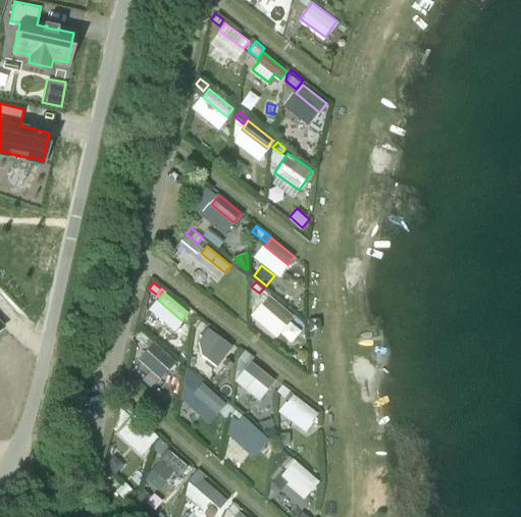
[(270,296),(263,304),(287,323),(294,315),(270,296)]
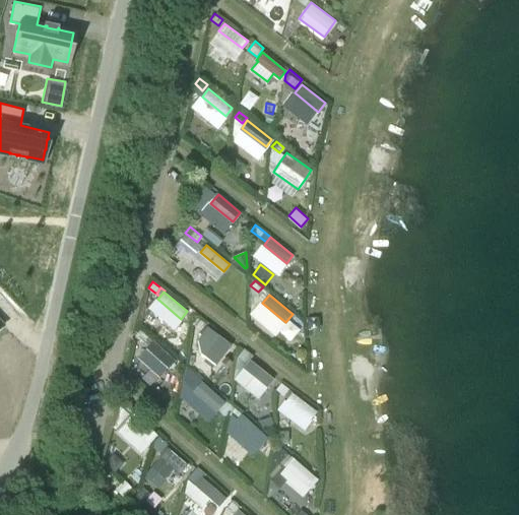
[(192,322),(200,328),(205,323),(197,317),(192,322)]
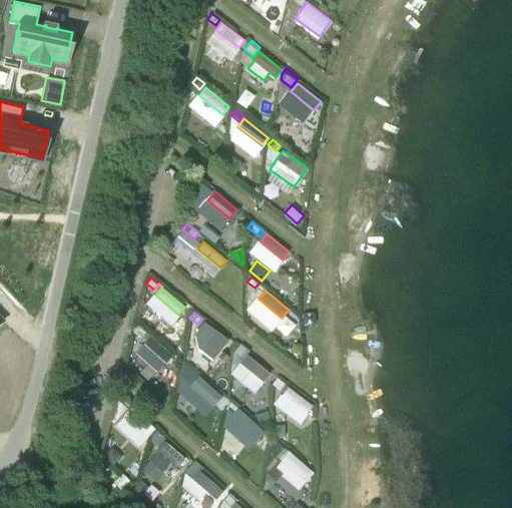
[(204,323),(195,335),(198,348),(213,359),(227,341),(204,323)]
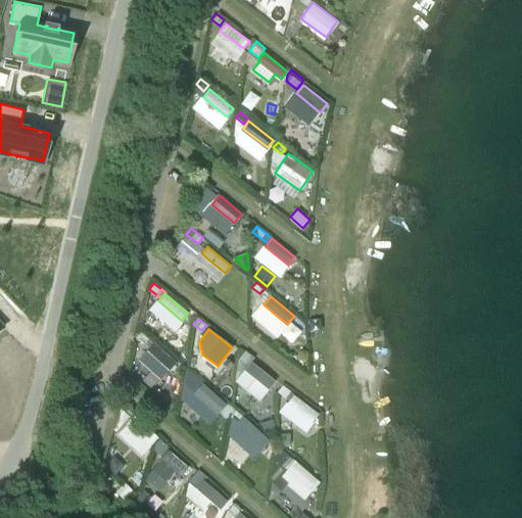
[(144,342),(148,336),(141,330),(136,335),(144,342)]
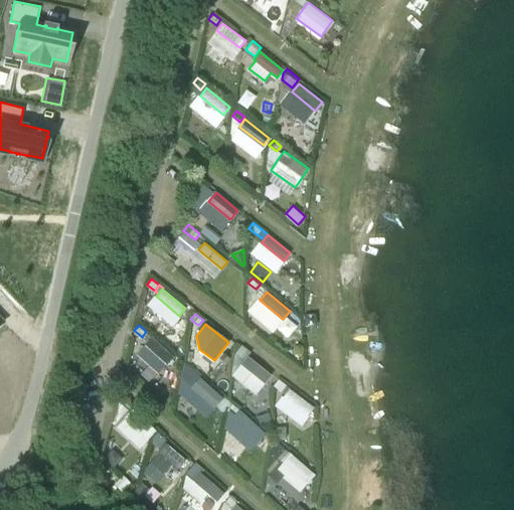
[(146,331),(142,337),(147,341),(152,336),(146,331)]
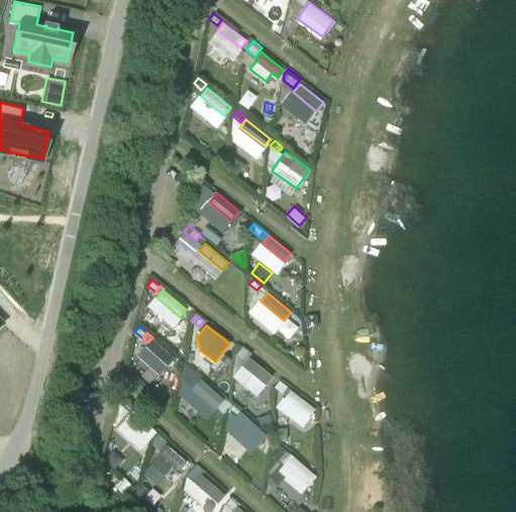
[(147,342),(145,345),(168,366),(175,357),(152,337),(147,342)]
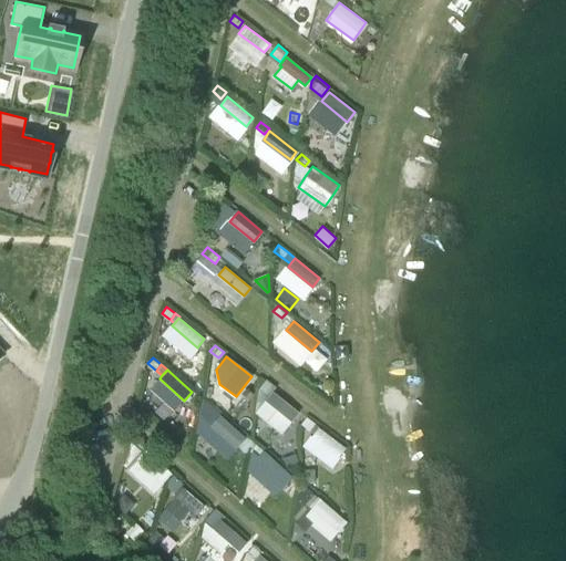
[(267,378),(259,388),(268,395),(276,386),(267,378)]
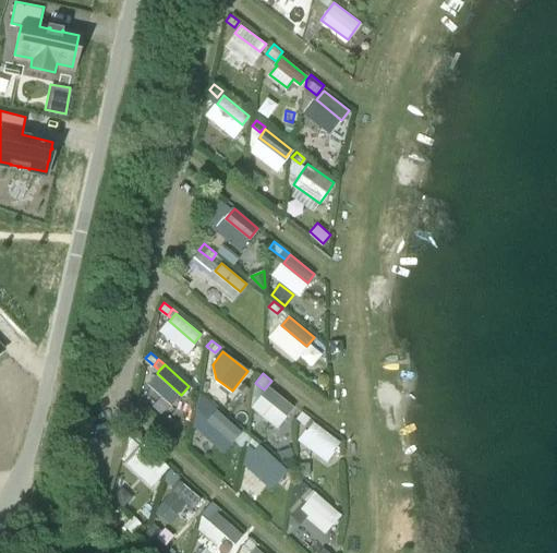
[(254,384),(252,406),(277,427),(293,407),(268,386),(265,391),(264,389),(255,383),(254,384)]
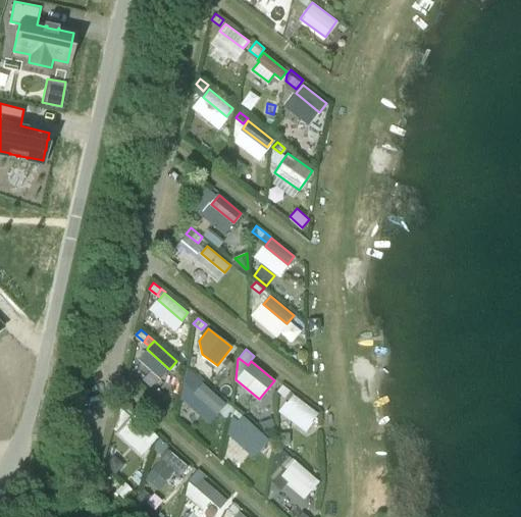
[(203,382),(195,392),(217,412),(219,410),(225,403),(203,382)]
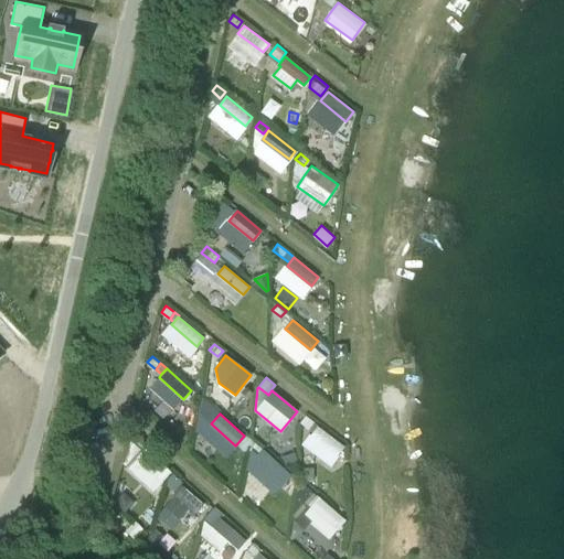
[(309,429),(314,422),(305,416),(300,422),(309,429)]
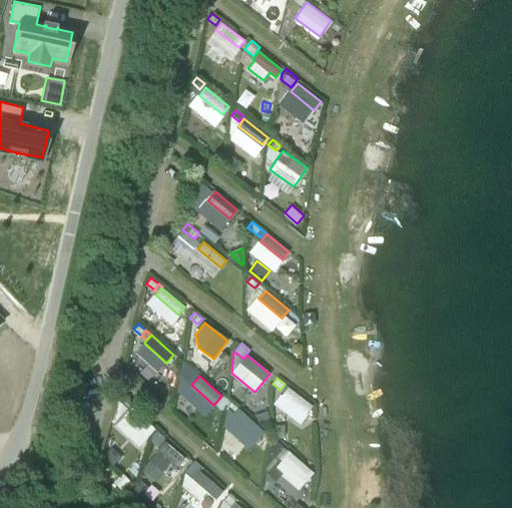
[(289,387),(283,395),(307,413),(313,406),(289,387)]
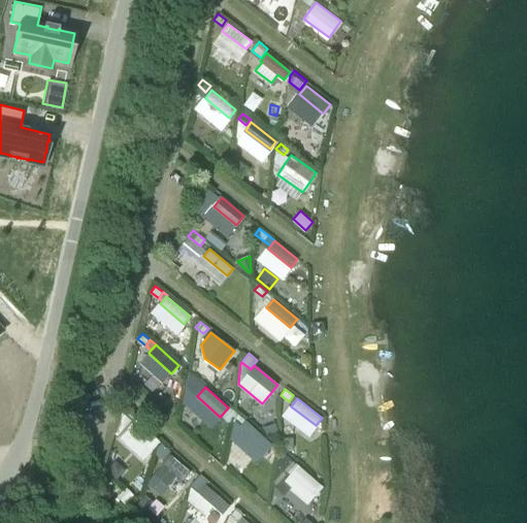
[(228,407),(222,415),(231,422),(233,420),(237,415),(229,406),(228,407)]
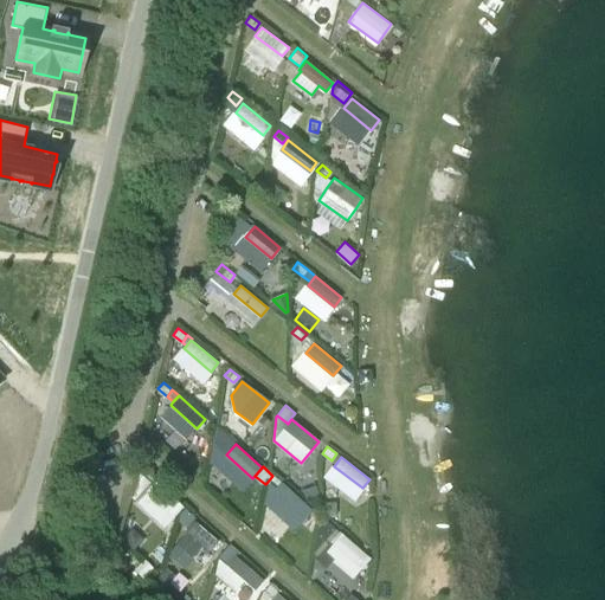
[(148,486),(153,481),(145,472),(139,478),(148,486)]
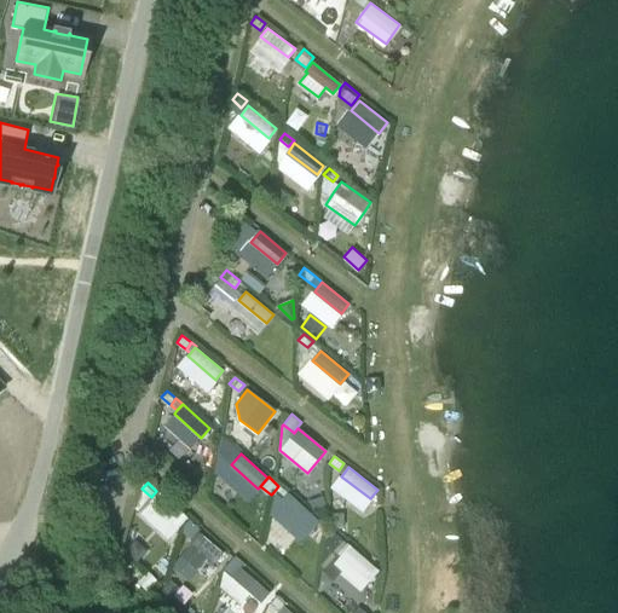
[(288,493),(278,486),(273,492),(282,499),(288,493)]
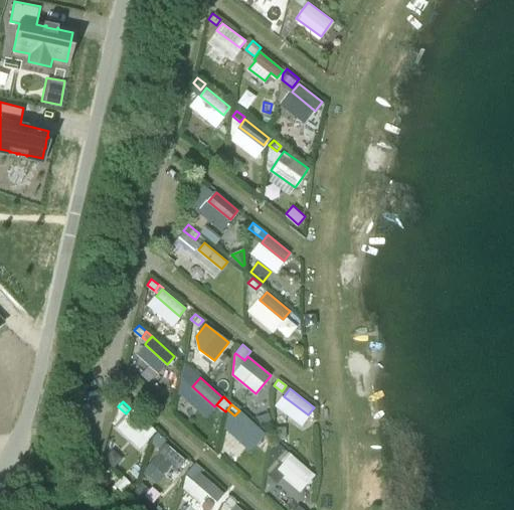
[(133,409),(118,426),(140,447),(155,431),(133,409)]
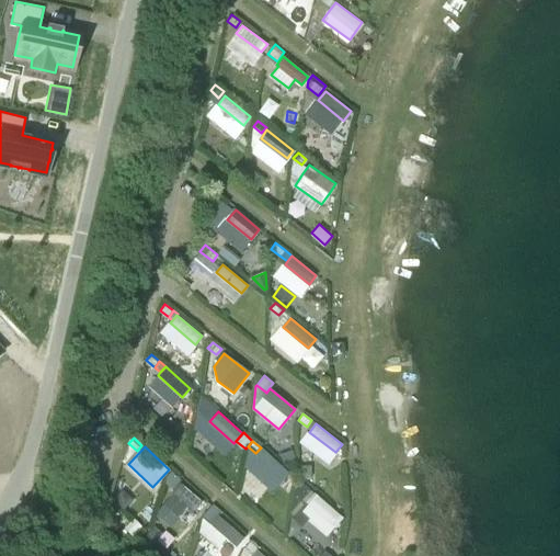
[(262,447),(254,455),(282,480),(289,473),(262,447)]
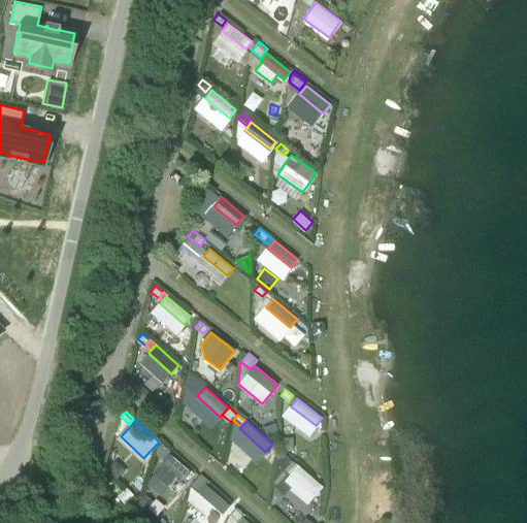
[(275,422),(264,426),(268,435),(278,431),(275,422)]
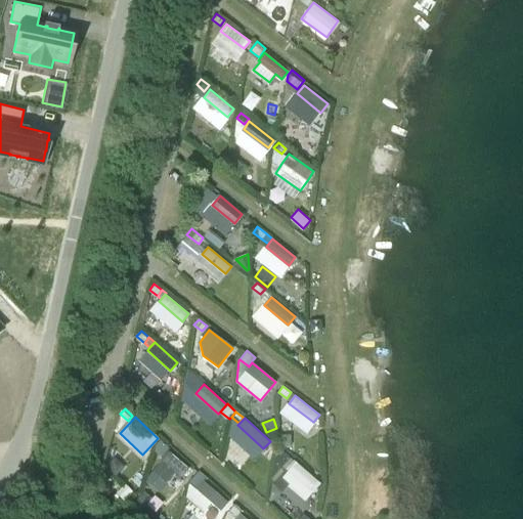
[(279,444),(291,444),(291,432),(279,433),(279,444)]
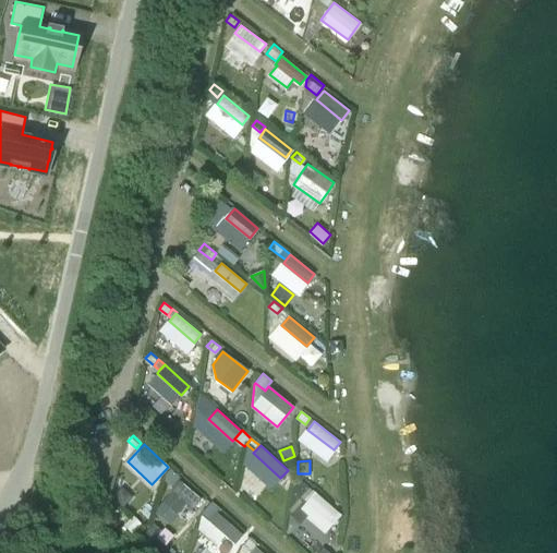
[(165,475),(172,481),(178,476),(169,468),(165,475)]
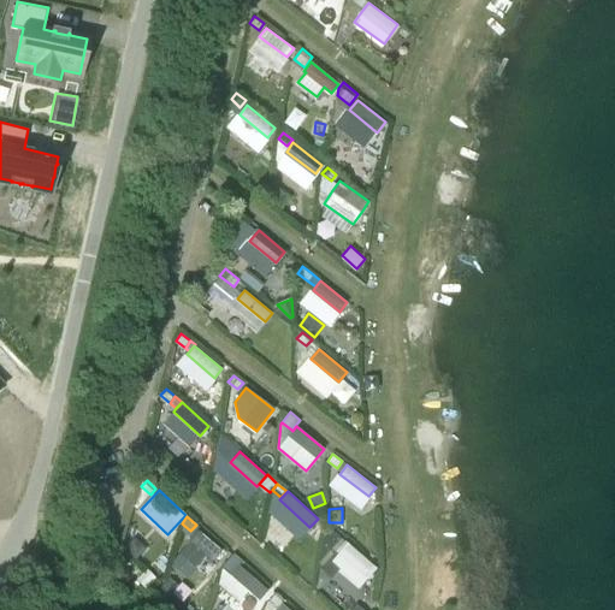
[(197,528),(190,538),(191,540),(206,552),(214,558),(222,549),(197,528)]
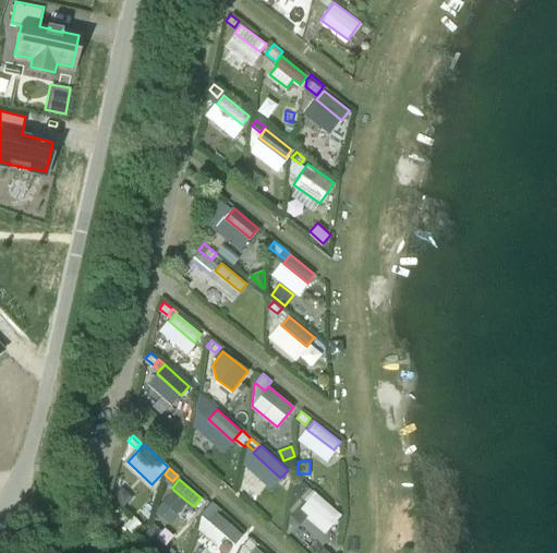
[(302,492),(307,485),(299,479),(294,484),(302,492)]
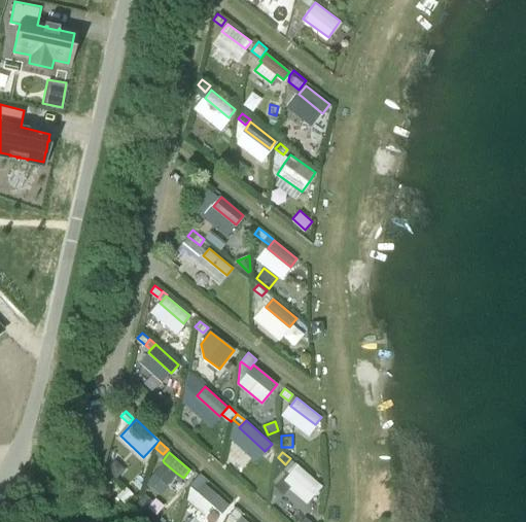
[(322,485),(295,461),(287,471),(315,494),(322,485)]
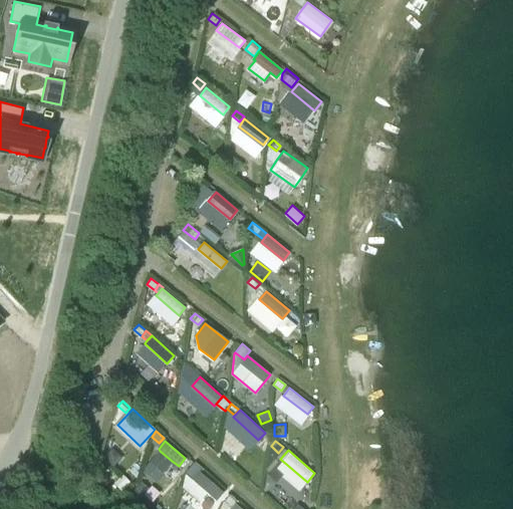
[(160,451),(151,460),(163,471),(172,461),(160,451)]
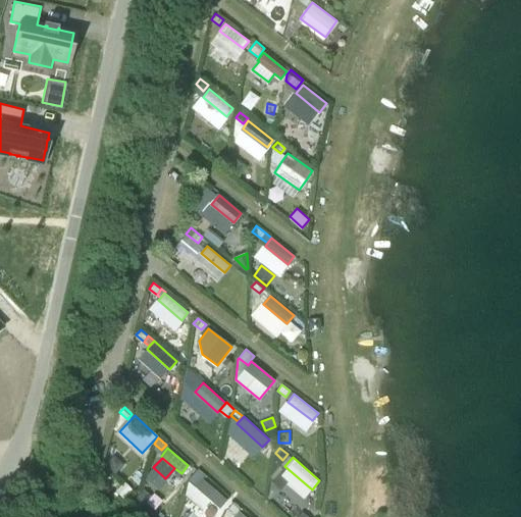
[(198,467),(190,476),(198,483),(206,474),(198,467)]
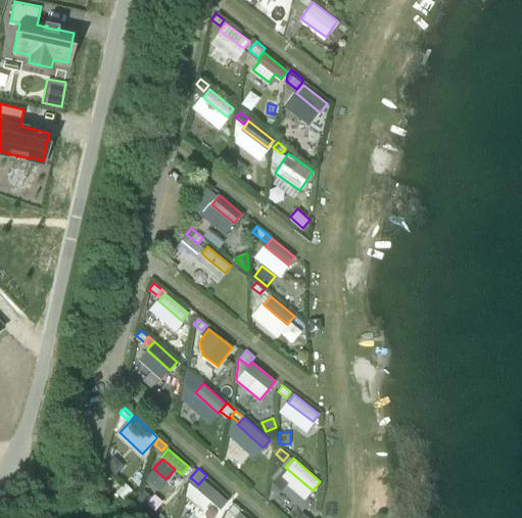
[(203,479),(196,487),(221,509),(228,501),(203,479)]
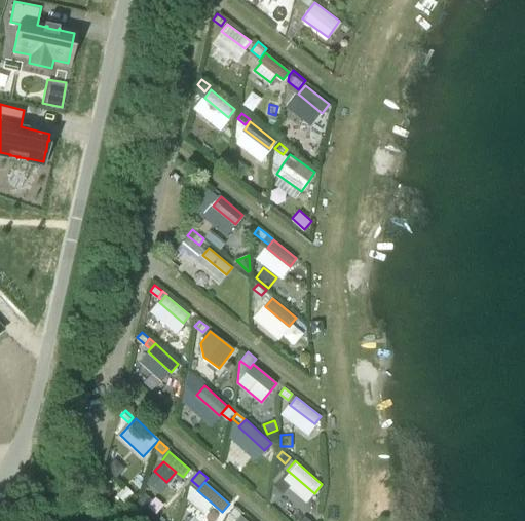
[(124,485),(117,493),(124,500),(132,493),(134,491),(126,484),(124,485)]
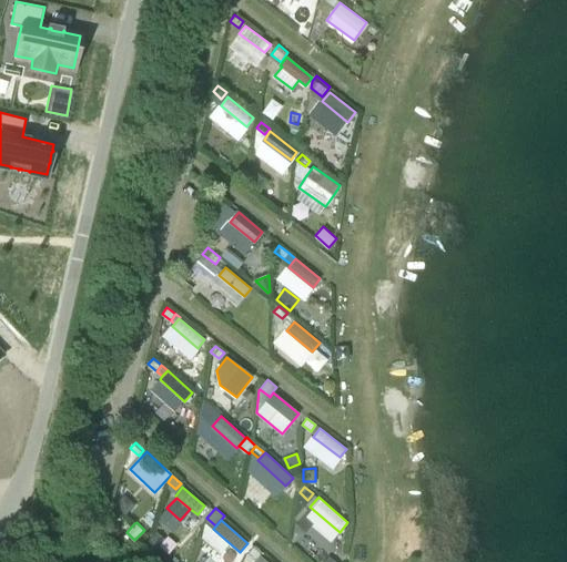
[(157,532),(149,540),(157,547),(164,538),(157,532)]
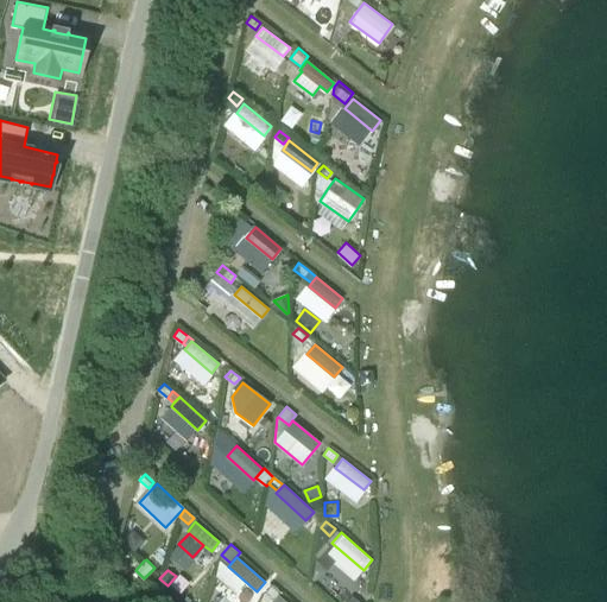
[(273,583),(265,591),(274,600),(282,590),(273,583)]
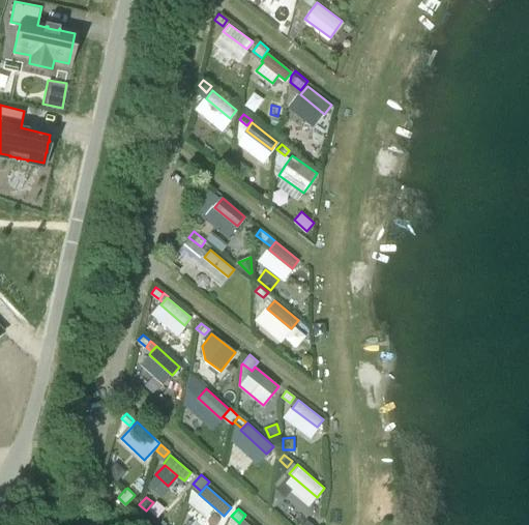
[(231,516),(227,524),(248,524),(242,520),(239,523),(231,516)]
